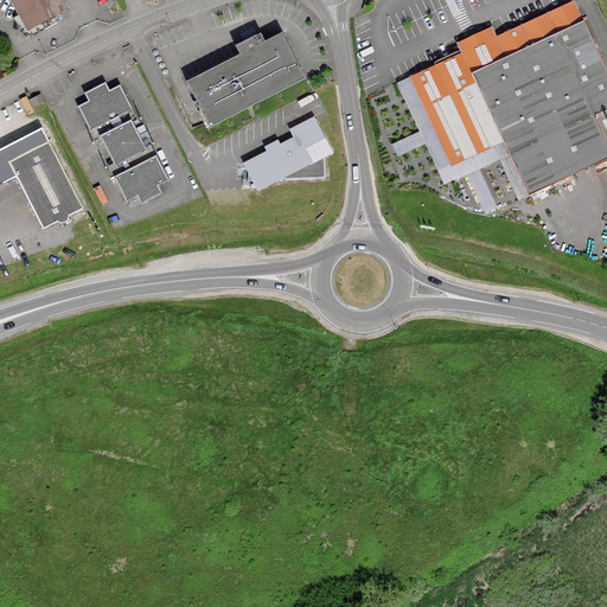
[(12,0),(29,30),(43,21),(45,26),(53,21),(52,17),(68,8),(62,0),(12,0)]
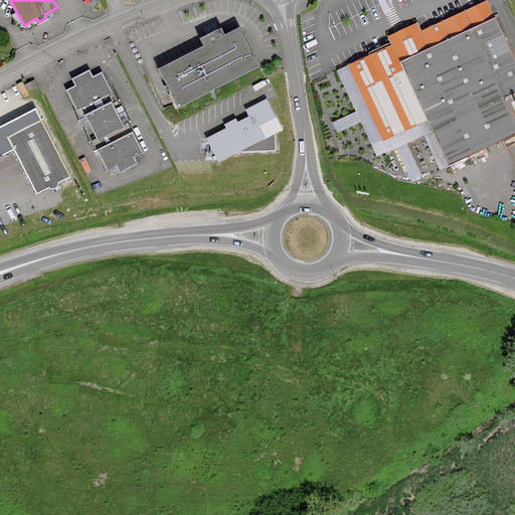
[(495,19),(487,1),(421,31),(417,23),(387,37),(390,43),(391,45),(347,65),(382,142),(426,121),(448,166),(514,135),(514,121),(505,99),(514,94),(514,62),(495,19)]
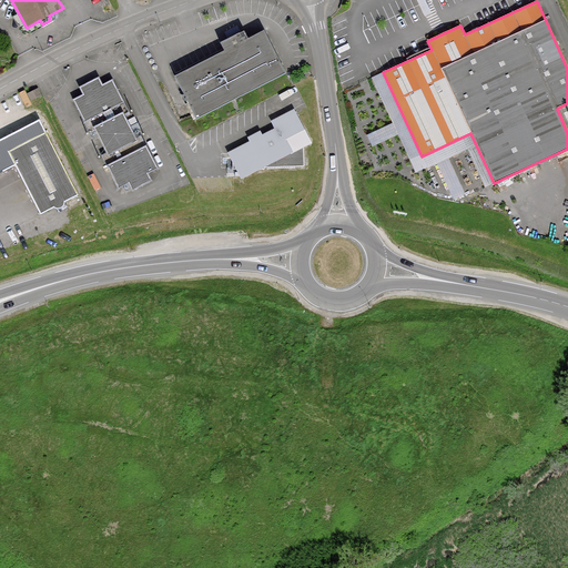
[(225,49),(225,50),(174,77),(189,105),(186,107),(191,117),(194,114),(196,120),(286,73),(264,30),(247,39),(244,31),(240,33),(239,31),(229,36),(230,38),(222,42),(225,49)]
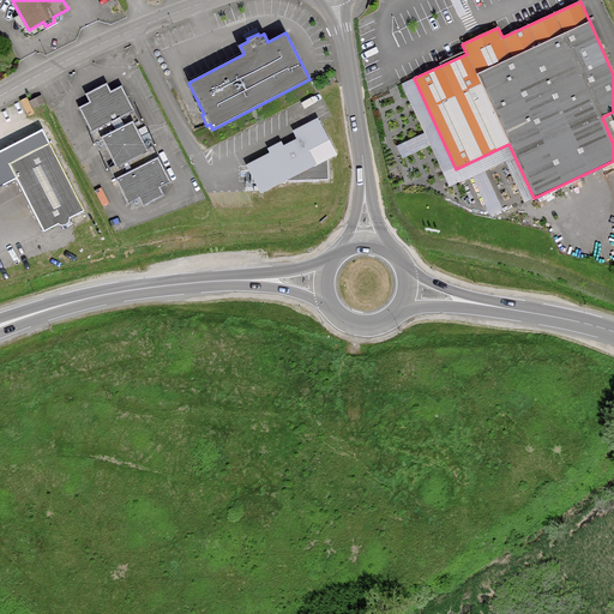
[(524,202),(534,198),(509,144),(456,169),(414,78),(402,84),(425,133),(396,146),(401,157),(429,144),(447,184),(470,174),(488,214),(500,209),(481,168),(504,158),(524,202)]
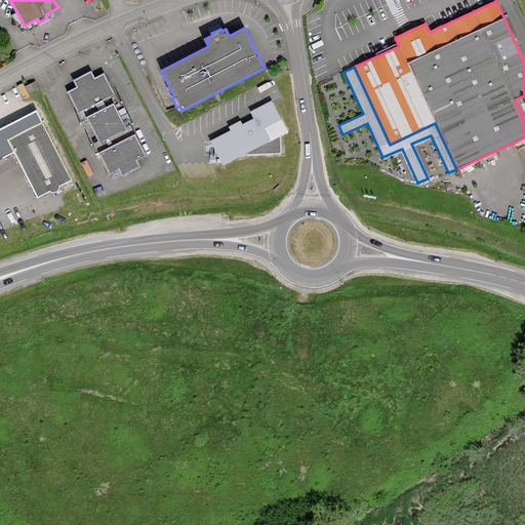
[(76,79),(80,86),(70,90),(86,121),(91,119),(102,139),(96,142),(112,172),(121,168),(125,174),(143,165),(139,159),(149,154),(133,123),(128,125),(118,105),(122,103),(122,102),(107,72),(97,77),(94,70),(76,79)]
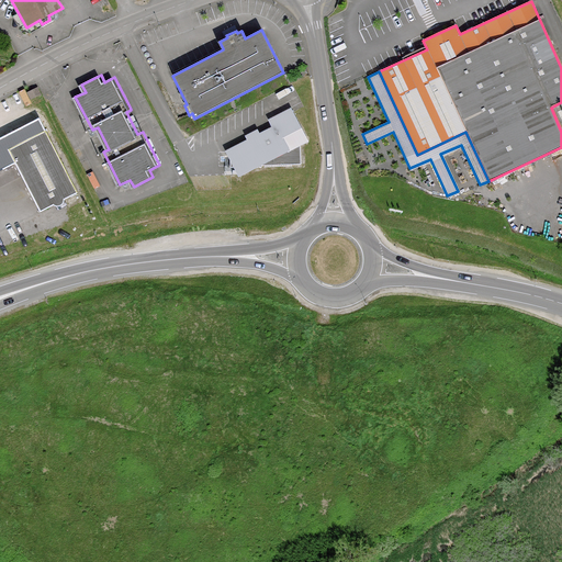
[(271,121),(274,127),(228,152),(229,154),(231,166),(236,167),(239,173),(256,165),(302,165),(301,142),(305,139),(292,113),(291,111),(271,121)]
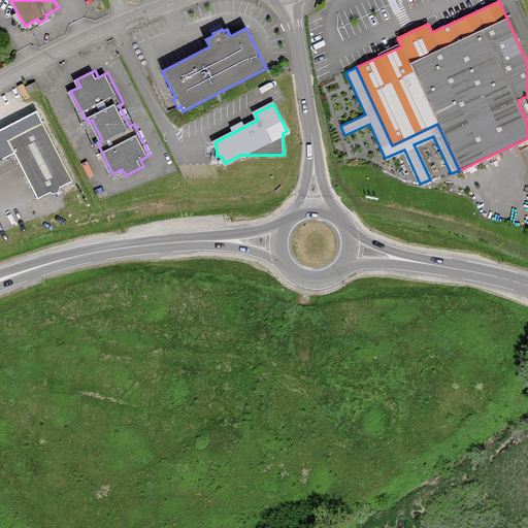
[(73,180),(41,121),(7,139),(8,140),(39,198),(73,180)]
